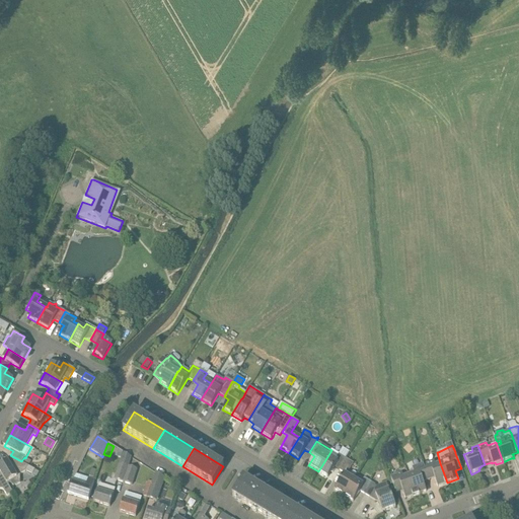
[(328,455),(318,471),(327,477),(334,467),(340,470),(347,459),(346,458),(339,454),(338,454),(331,450),(328,455)]
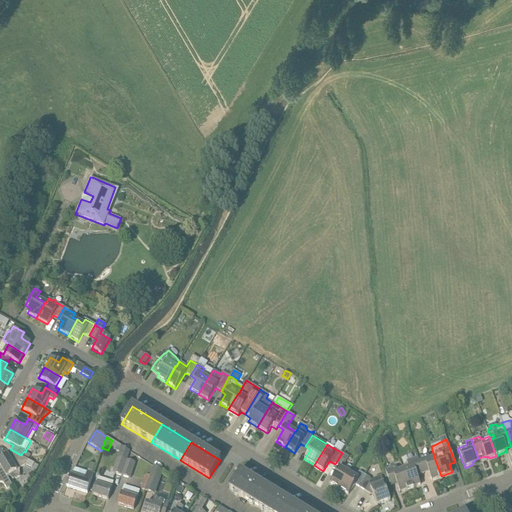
[(122,475),(127,460),(129,451),(122,447),(113,472),(122,475)]
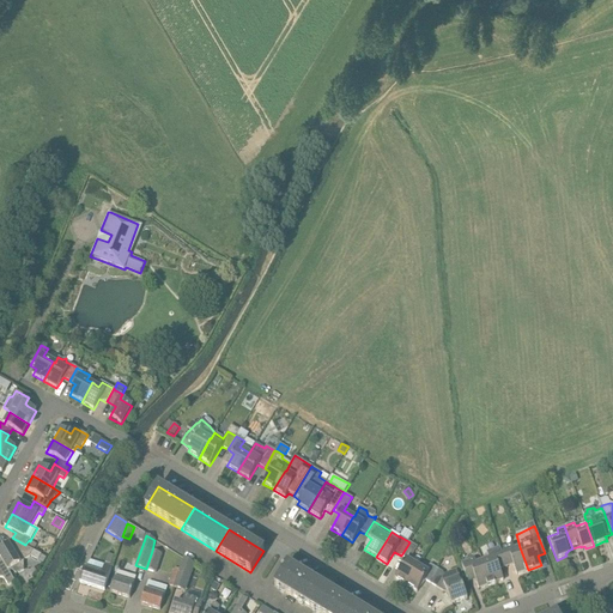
[(10,545),(0,550),(0,557),(1,559),(8,571),(8,570),(20,563),(24,560),(30,557),(34,551),(28,546),(25,545),(12,538),(12,539),(18,542),(14,548),(12,550),(10,545)]
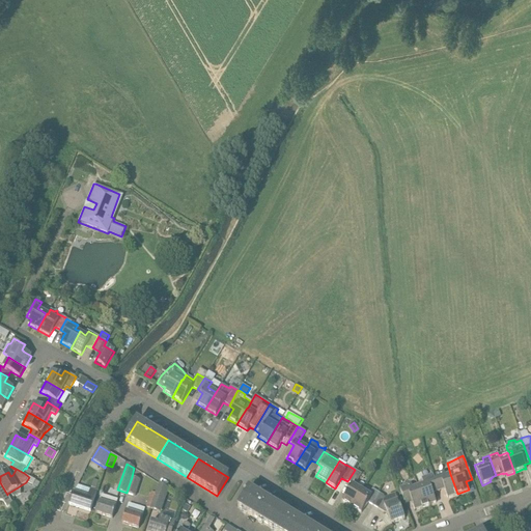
[(352,507),(362,490),(356,485),(362,474),(355,470),(347,481),(352,484),(342,501),(352,507)]
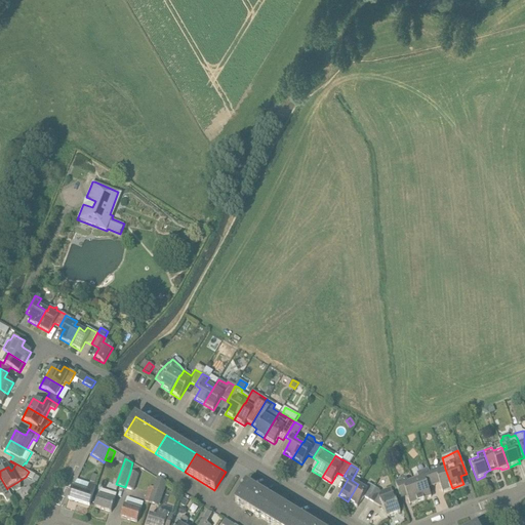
[(438,468),(428,472),(429,475),(431,480),(433,485),(439,482),(440,484),(443,492),(450,489),(452,488),(451,485),(445,469),(440,471),(438,468)]
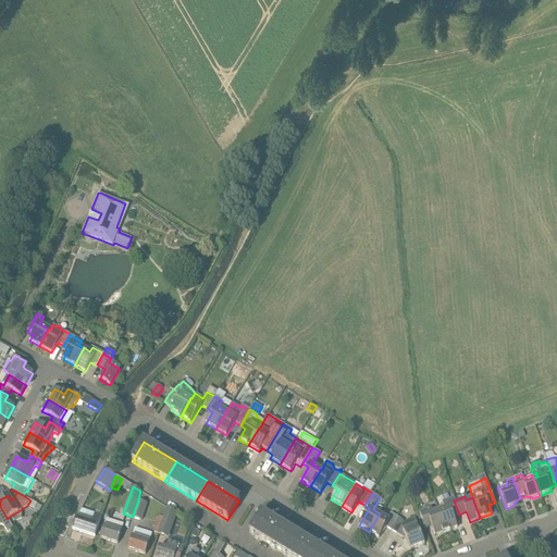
[(138,500),(133,517),(141,520),(147,504),(138,500)]
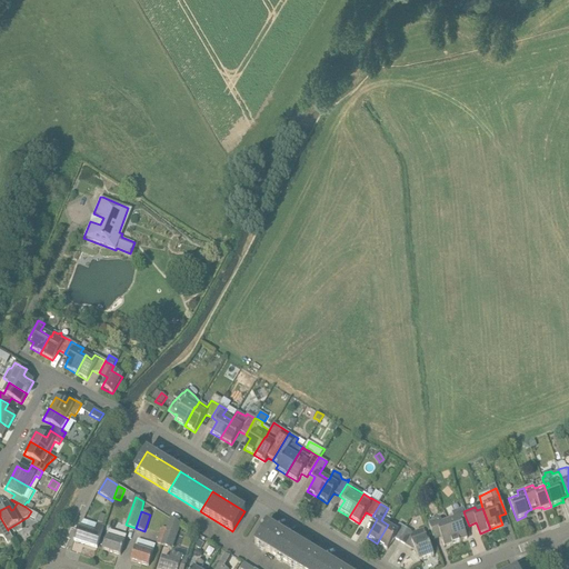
[(452,519),(448,521),(455,539),(456,542),(459,541),(467,538),(463,530),(463,527),(469,526),(467,520),(465,515),(463,511),(451,516),(452,519)]
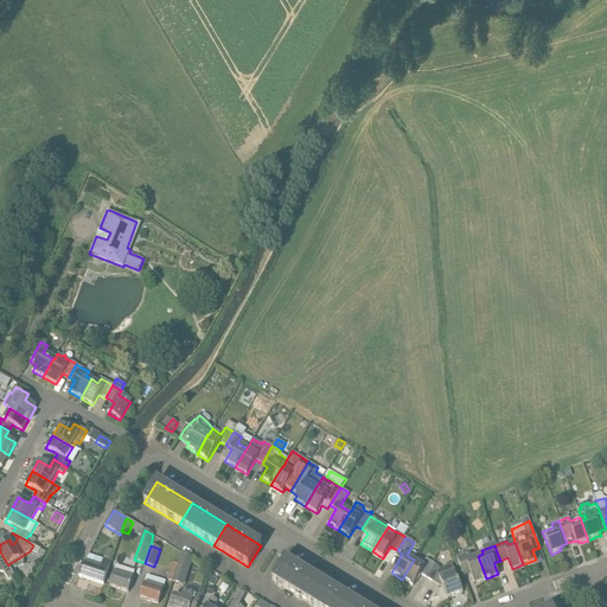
[(179,564),(172,582),(184,586),(193,560),(183,553),(178,564),(179,564)]
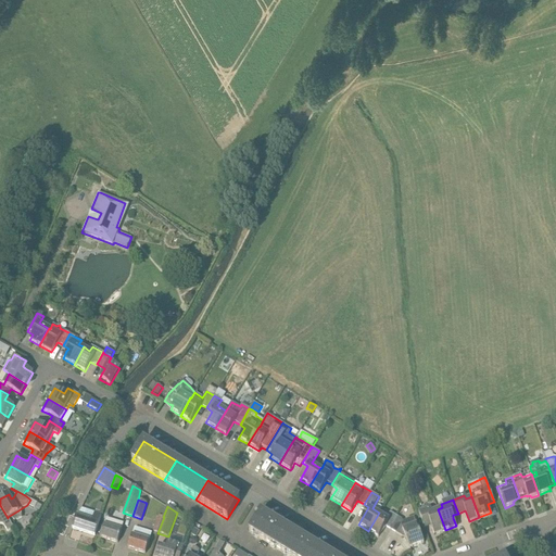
[(0,523),(3,523),(8,531),(13,528),(9,520),(8,519),(8,518),(1,507),(0,507),(0,523)]
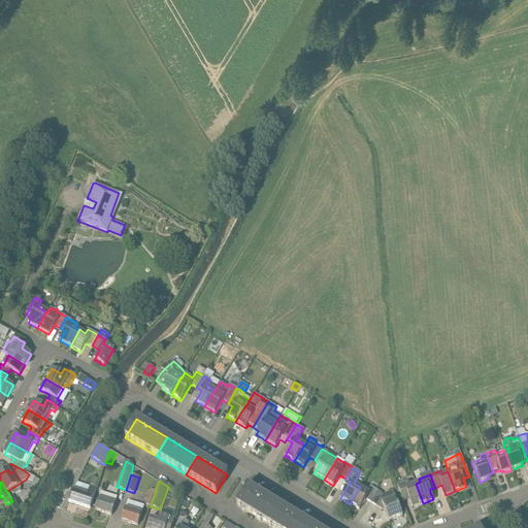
[(72,490),(68,501),(85,507),(91,508),(97,489),(90,487),(77,483),(75,486),(72,490)]
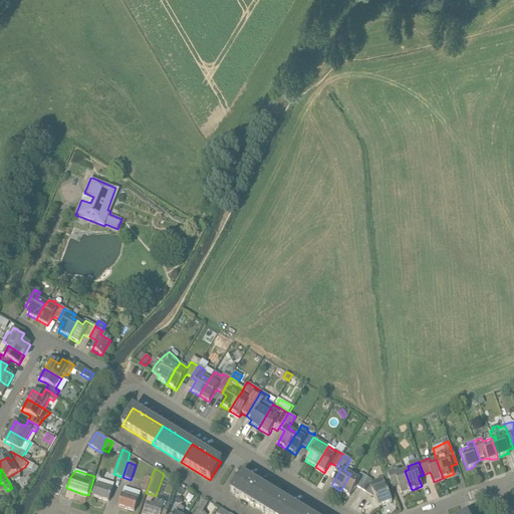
[(412,490),(405,471),(399,473),(398,470),(386,474),(392,489),(399,486),(402,494),(412,490)]
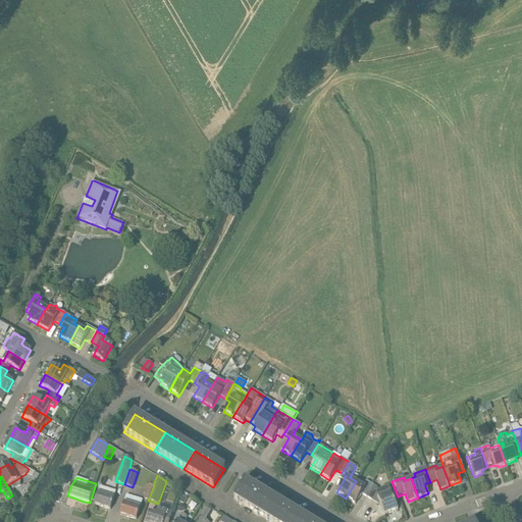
[(366,497),(374,484),(367,480),(363,485),(356,481),(346,499),(355,504),(362,493),(366,497)]
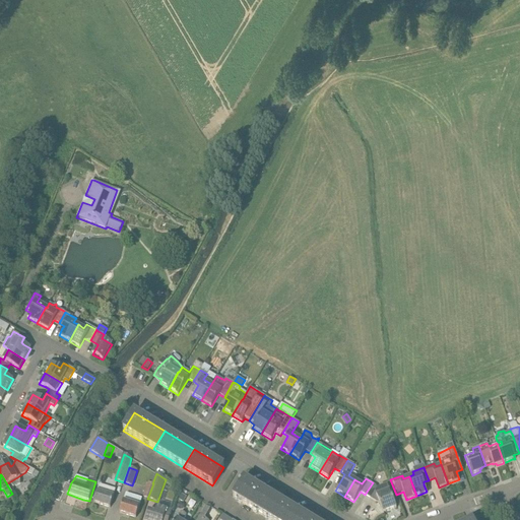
[(263,516),(274,498),(244,479),(241,483),(240,482),(239,484),(240,485),(233,498),(263,516)]
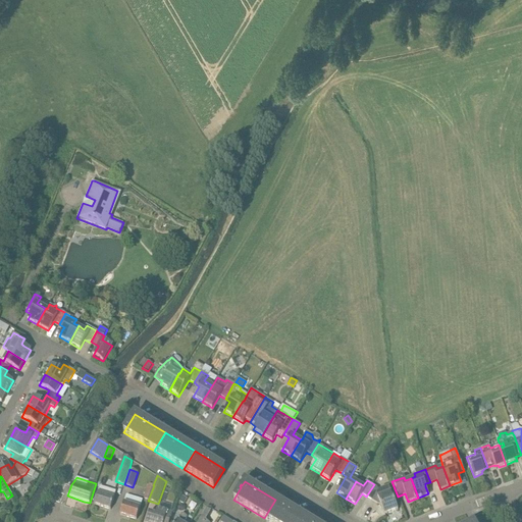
[(154,485),(153,485),(149,484),(145,500),(148,501),(154,485)]
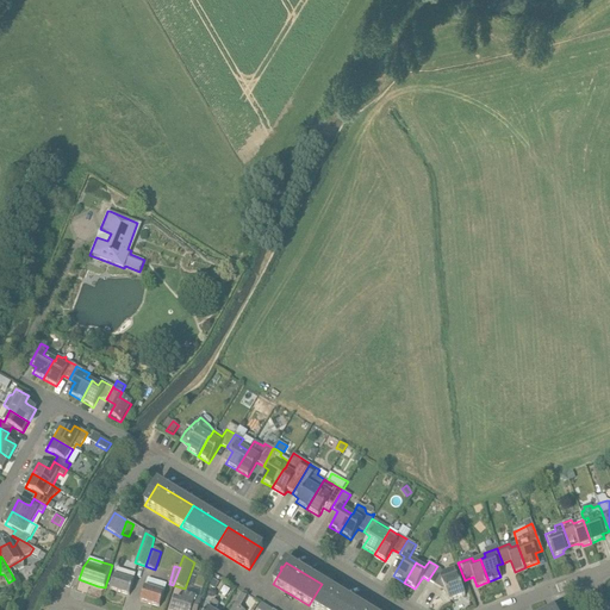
[(465,596),(454,567),(441,572),(439,567),(437,566),(428,580),(442,589),(444,589),(449,602),(465,596)]
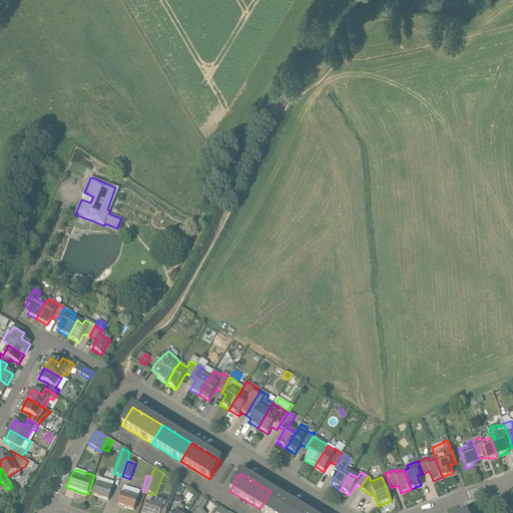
[(108,501),(114,483),(98,478),(96,485),(95,485),(92,496),(108,501)]
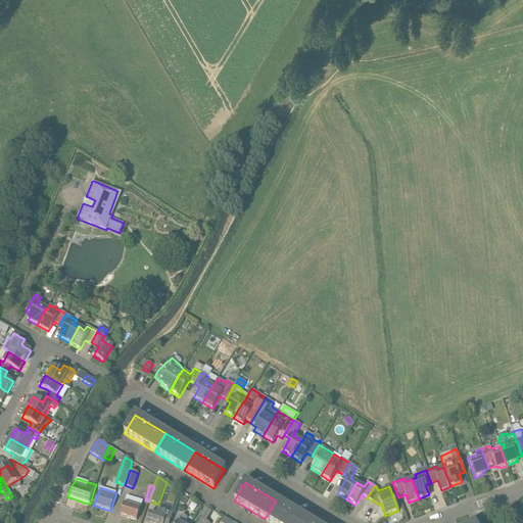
[(179,502),(184,505),(187,500),(182,496),(179,502)]
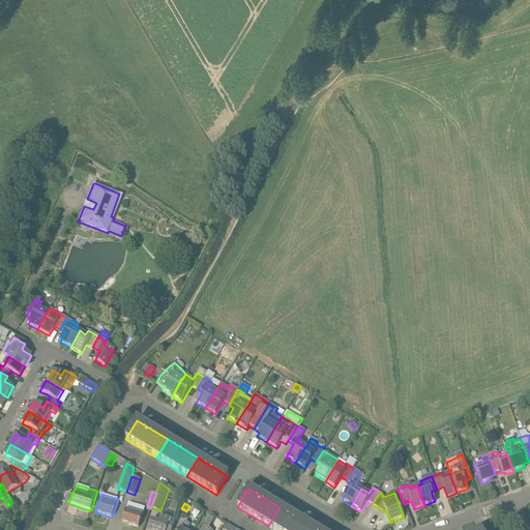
[(274,529),(306,529),(310,526),(280,507),(268,526),(274,529)]
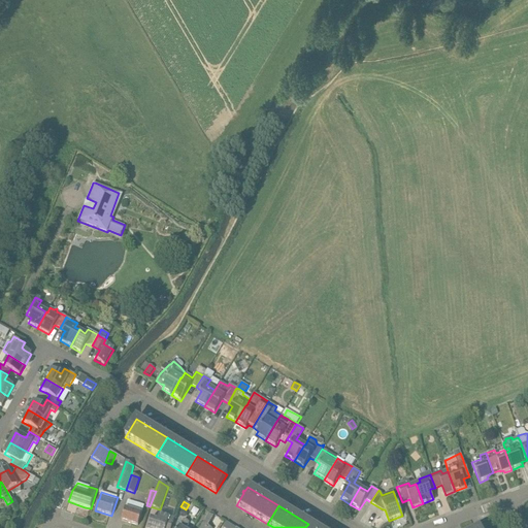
[(138,526),(141,514),(125,508),(121,521),(138,526)]
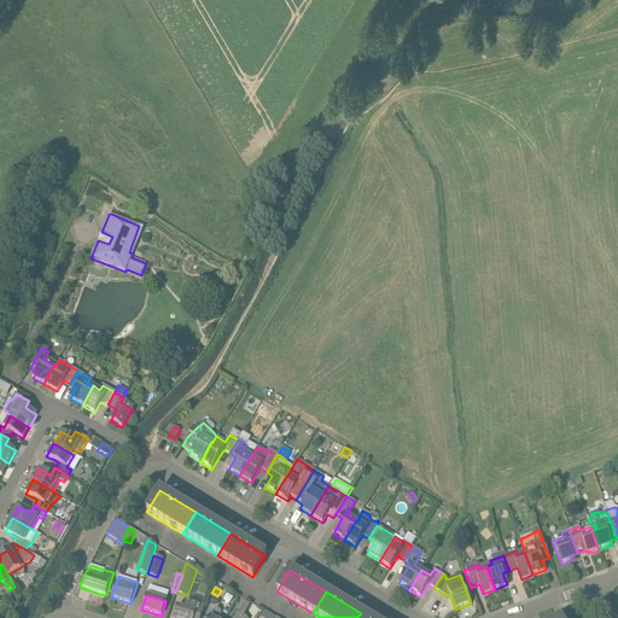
[(200,617),(202,614),(204,607),(186,601),(184,611),(176,608),(173,617),(200,617)]
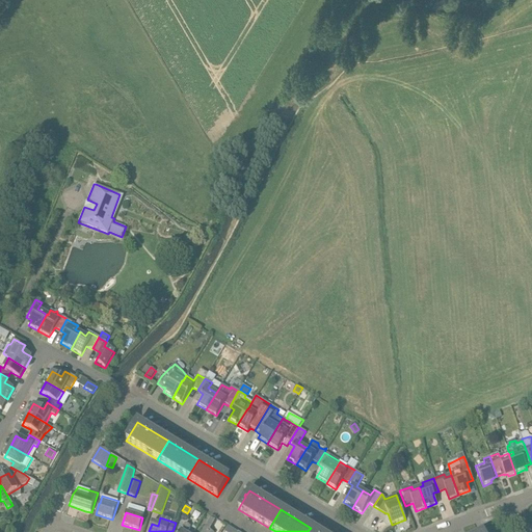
[(209,531),(211,531),(210,530),(215,521),(211,517),(202,531),(209,531)]
